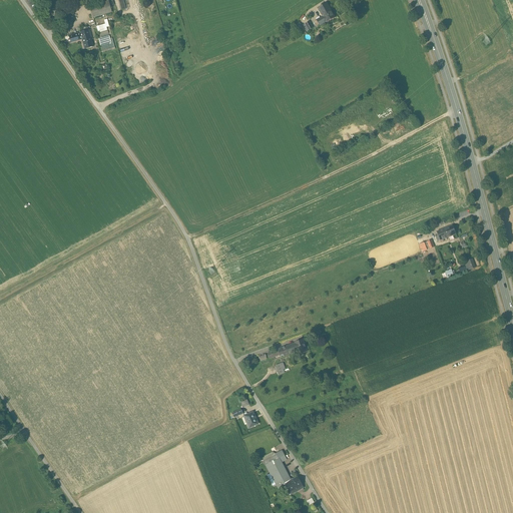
[(108,1),(89,6),(92,18),(111,12),(108,1)]
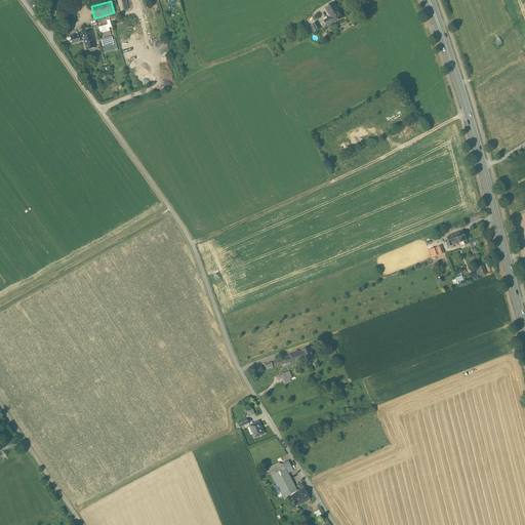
[(330,17),(324,21),(327,27),(333,23),(334,23),(341,18),(337,9),(335,11),(334,9),(328,12),(330,17)]
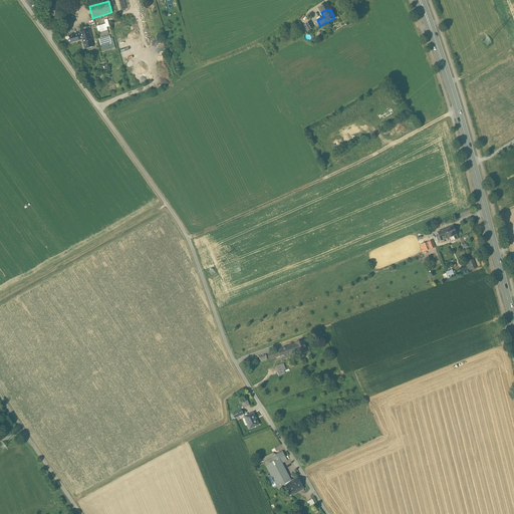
[(105,24),(97,26),(99,33),(108,30),(107,27),(110,26),(108,19),(104,20),(105,24)]
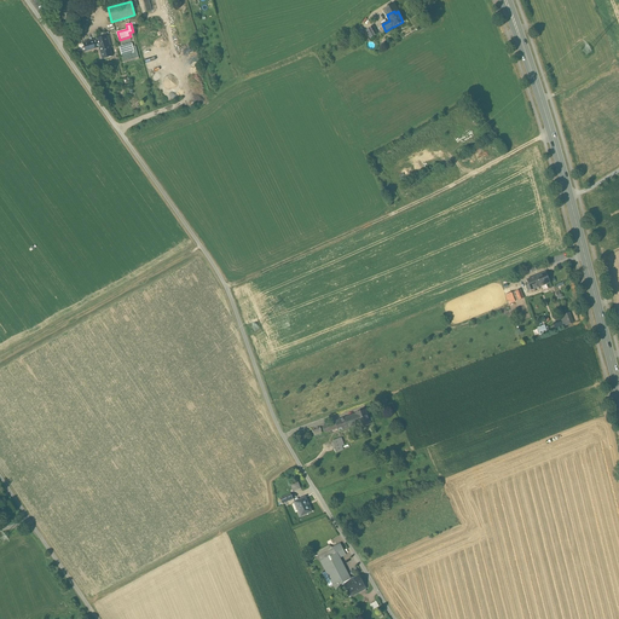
[(374,27),(365,30),(370,39),(377,34),(374,27)]
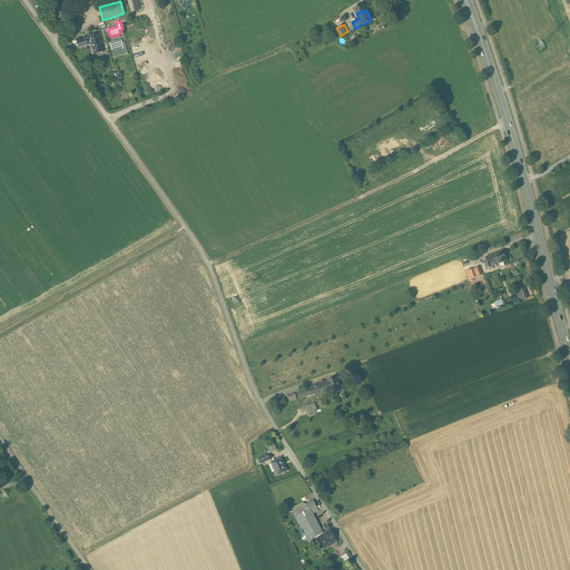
[(92,35),(88,36),(88,37),(76,40),(78,48),(84,46),(84,45),(91,42),(94,53),(94,55),(104,52),(98,33),(92,35)]
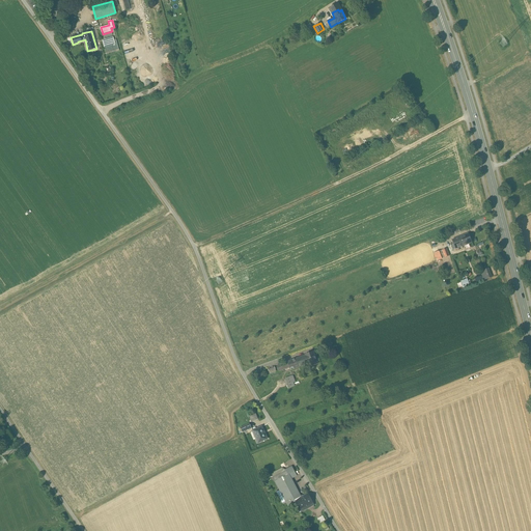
[(468,233),(452,241),(454,245),(455,249),(472,242),(468,233)]
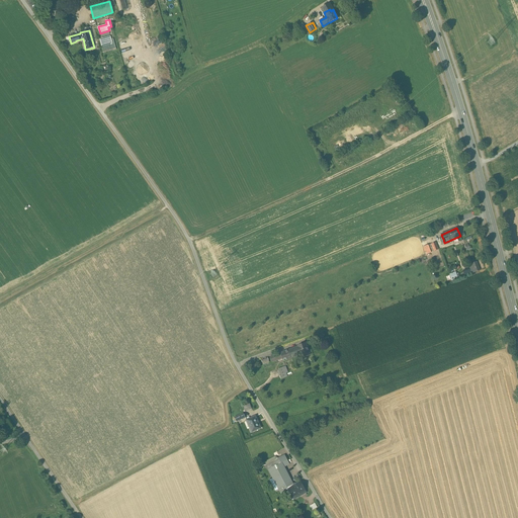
[(435,243),(428,246),(430,253),(438,250),(435,243)]
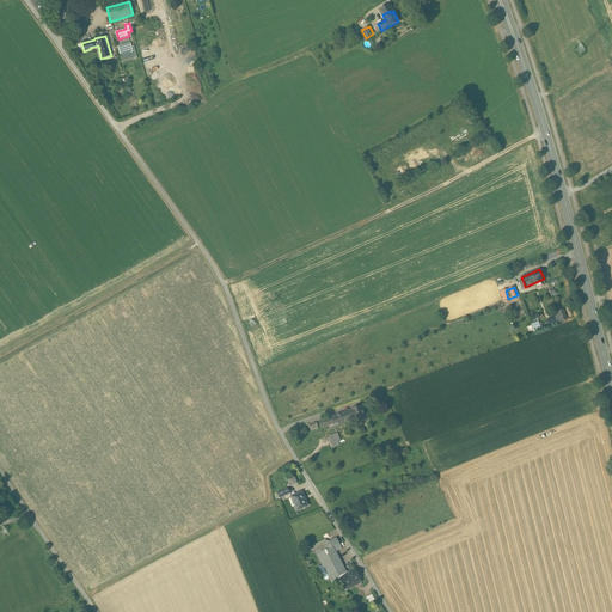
[(563,310),(554,313),(557,323),(567,319),(563,310)]
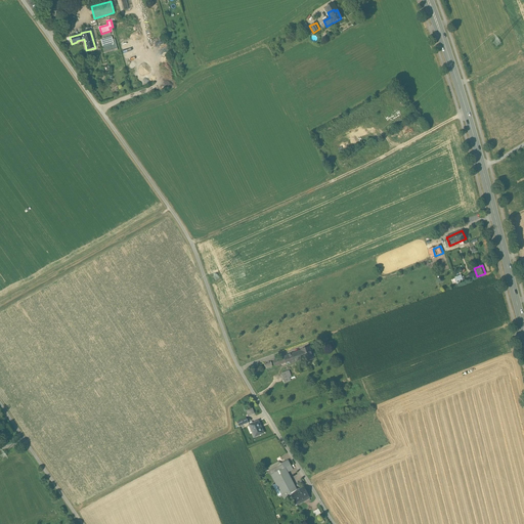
[(284,357),(272,361),(274,366),(286,362),(284,357)]
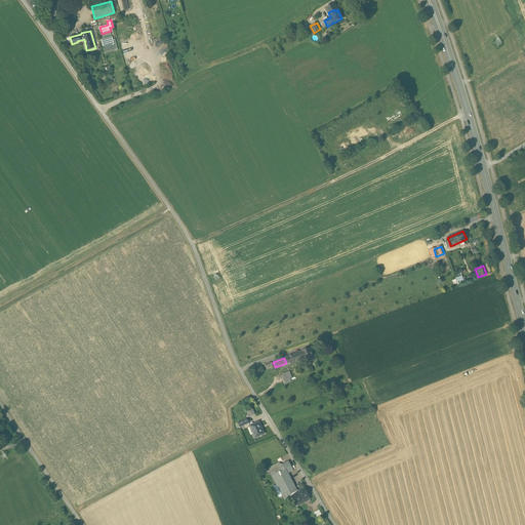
[(287,372),(282,374),(285,384),(291,381),(287,372)]
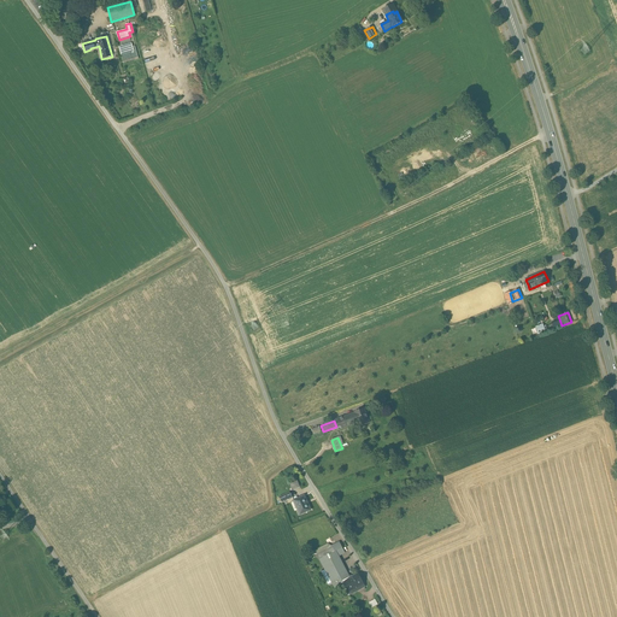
[(297,481),(289,483),(293,491),(300,487),(297,481)]
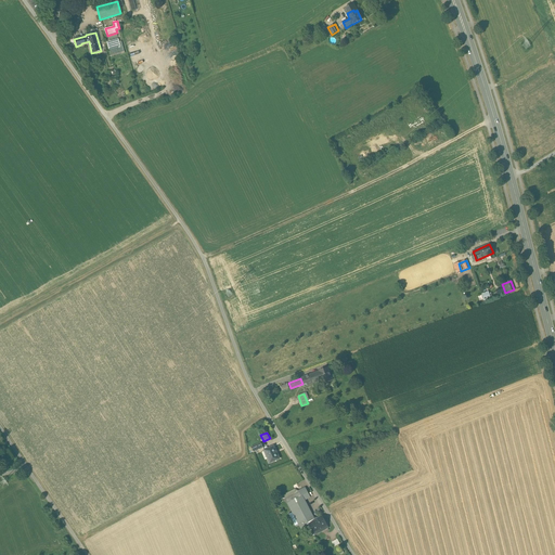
[(261,442),(252,447),(254,452),(262,448),(261,442)]
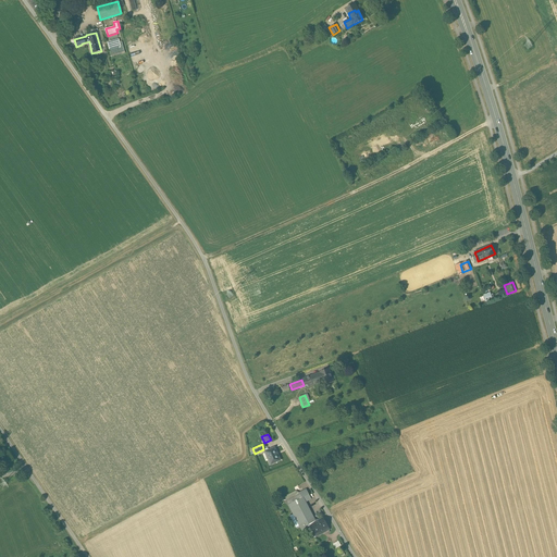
[(274,447),(264,452),(271,465),(280,460),(274,447)]
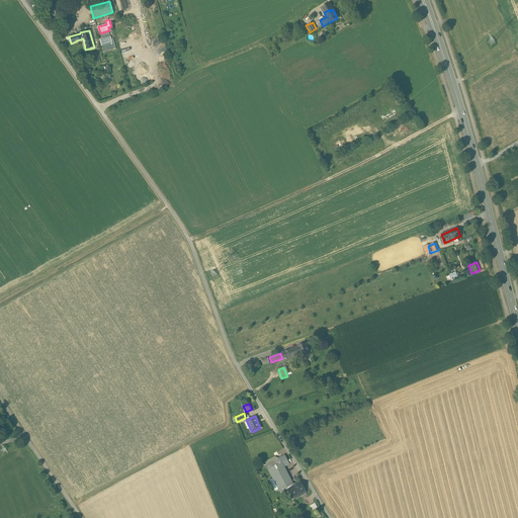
[(273,481),(286,472),(283,467),(276,470),(274,466),(286,460),(284,455),(266,465),(273,481)]
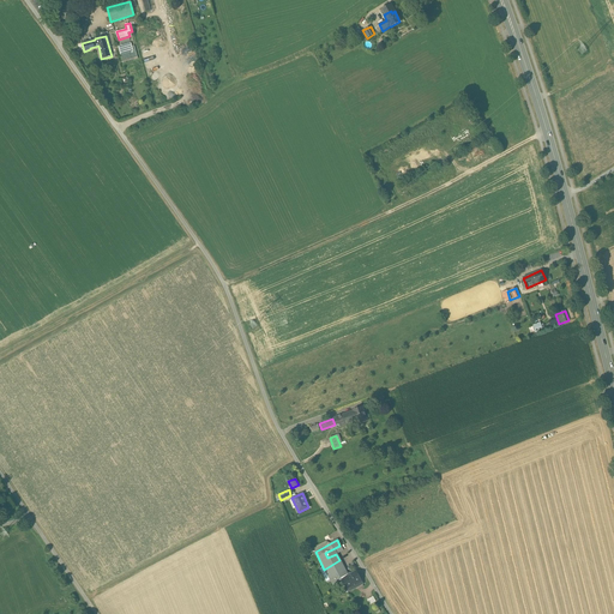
[(339,546),(325,553),(327,558),(336,554),(343,551),(341,545),(339,546)]
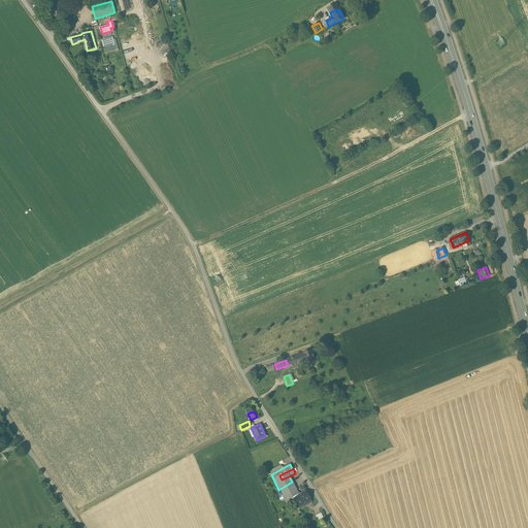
[(292,482),(278,490),(283,500),(291,496),(297,509),(303,506),(302,505),(299,507),(294,497),(298,495),(292,482)]
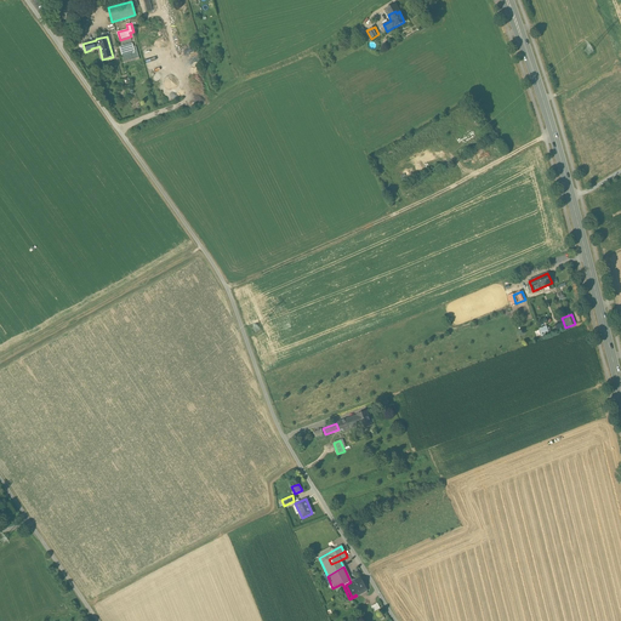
[(351,582),(346,585),(352,597),(355,594),(366,590),(359,577),(351,582)]
